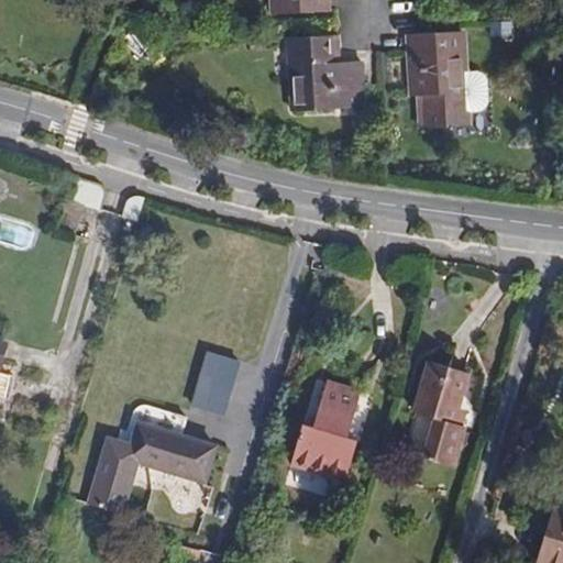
[(273,0),(275,13),(329,10),(328,0),(273,0)]
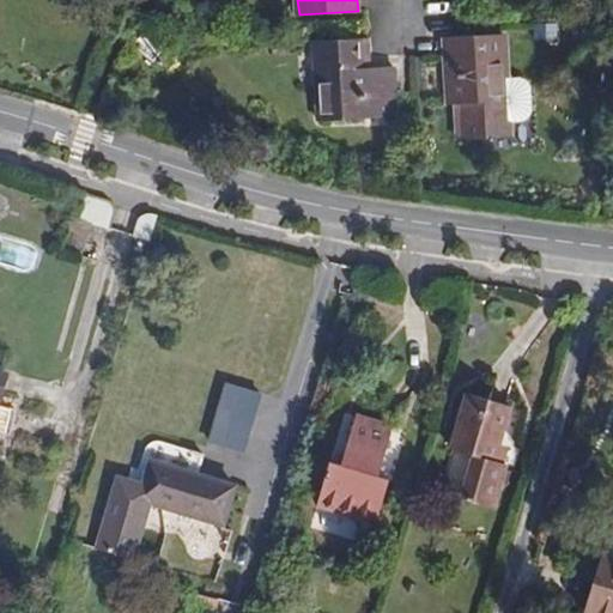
[(167,44),(149,29),(134,44),(152,60),(167,44)]
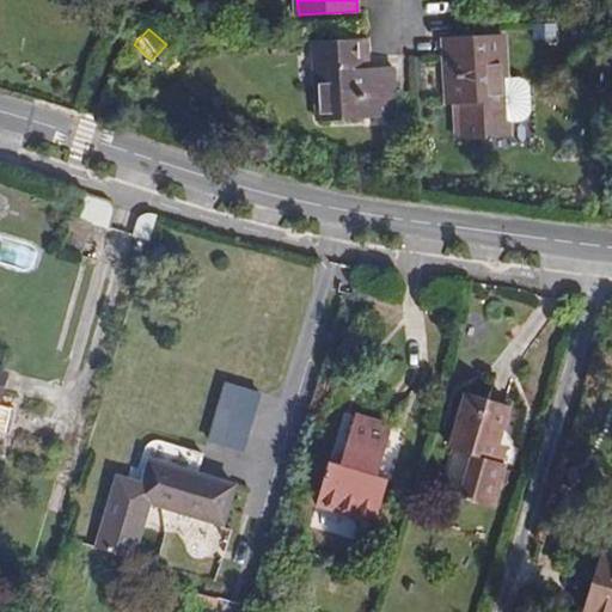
[(460,104),(463,139),(507,136),(506,122),(524,121),(532,112),(531,86),(522,77),(503,78),(501,35),(442,38),(446,104),(452,104),(460,104)]
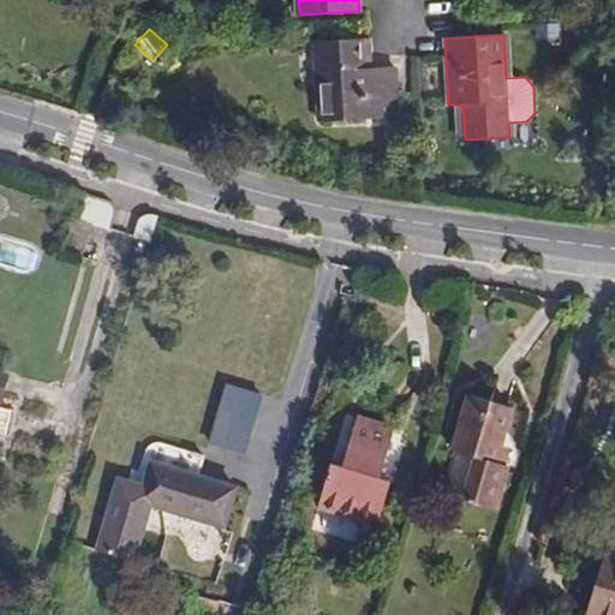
[(363,69),(360,39),(317,42),(322,121),(399,117),(395,66),(371,69),(363,69)]
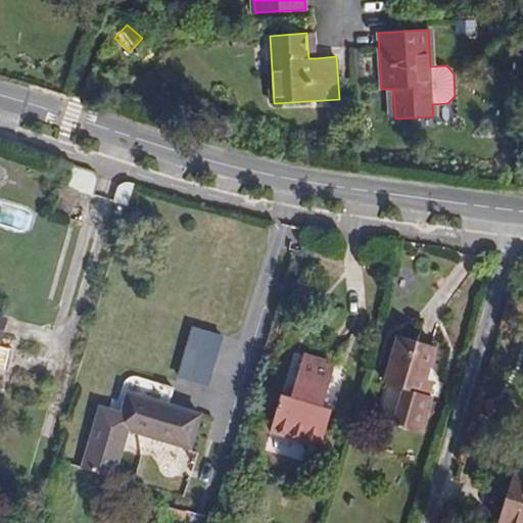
[(314,33),(306,33),(308,58),(316,58),(314,33)]
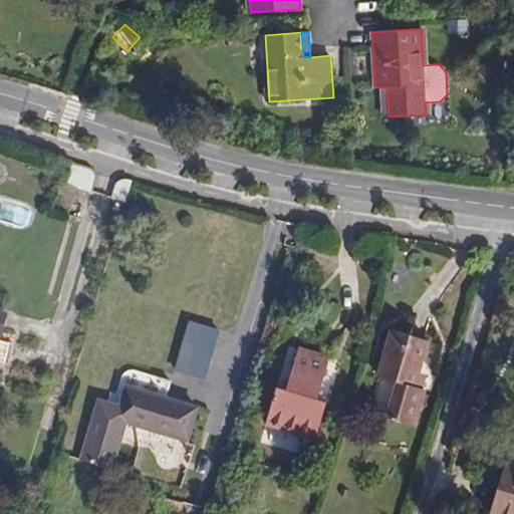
[(381,116),(389,116),(387,87),(379,87),(381,116)]
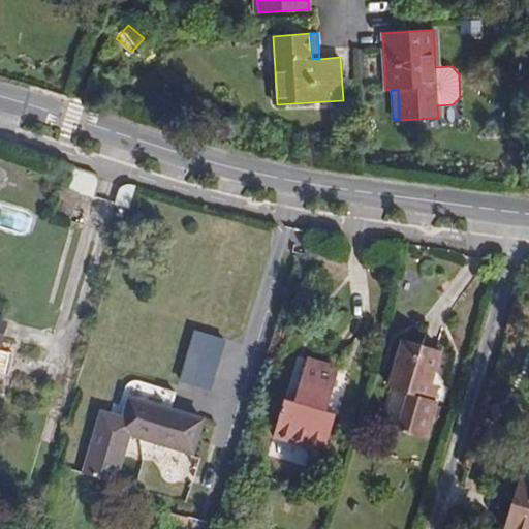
[(99,179),(95,174),(72,166),(66,188),(60,186),(51,215),(70,221),(80,193),(95,197),(99,184),(99,179)]
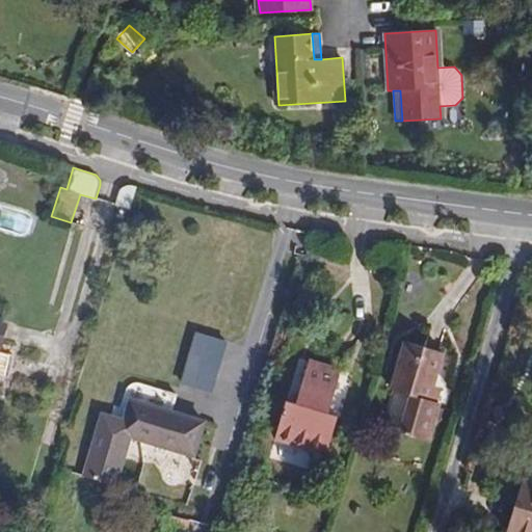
[(129,209),(135,186),(130,185),(123,188),(120,192),(115,205),(129,209)]
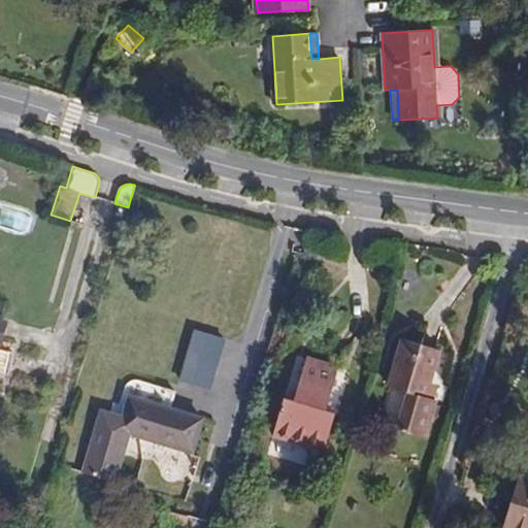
[(6,321),(0,320),(0,370),(5,372),(9,352),(0,349),(0,343),(1,344),(6,321)]
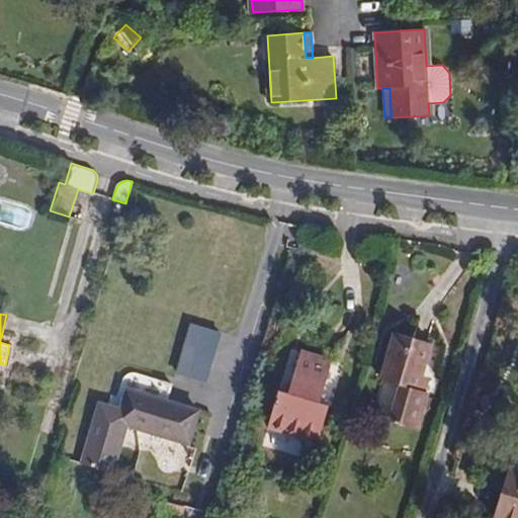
[(224,333),(193,324),(179,373),(209,382),(224,333)]
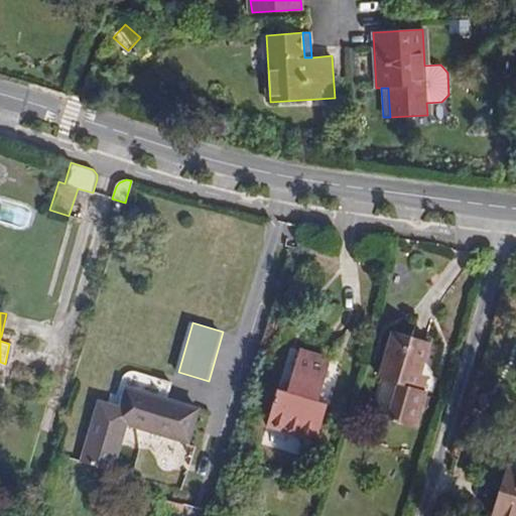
[(394,332),(380,378),(399,383),(388,420),(415,428),(426,391),(417,388),(430,343),(394,332)]
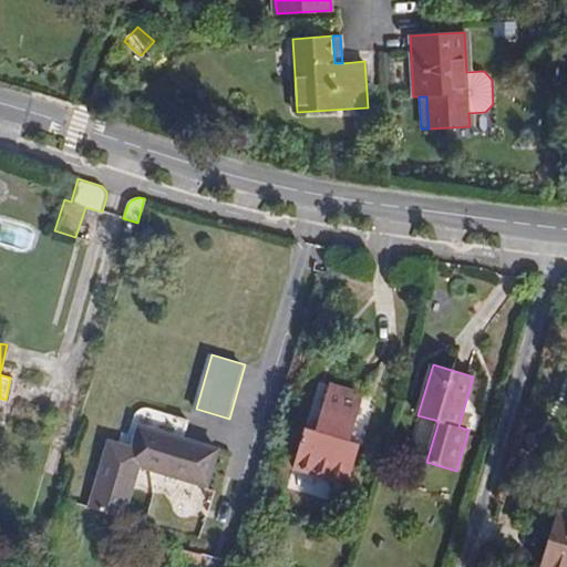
[(364,395),(329,384),(315,430),(305,426),(292,467),(348,484),(360,444),(350,441),(364,395)]
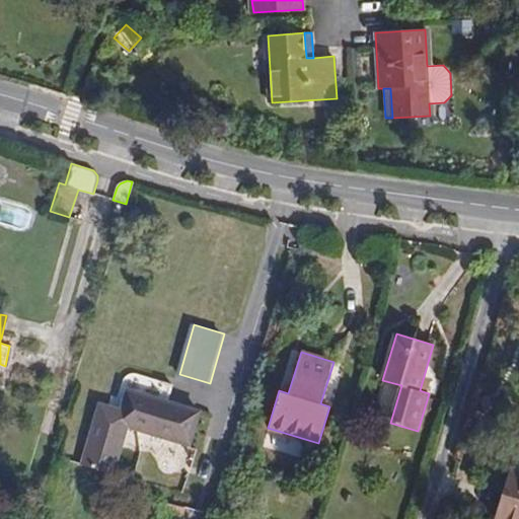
[(169,401),(174,384),(137,373),(131,373),(126,375),(122,380),(114,409),(100,404),(83,462),(113,471),(127,425),(190,444),(200,411),(169,401)]
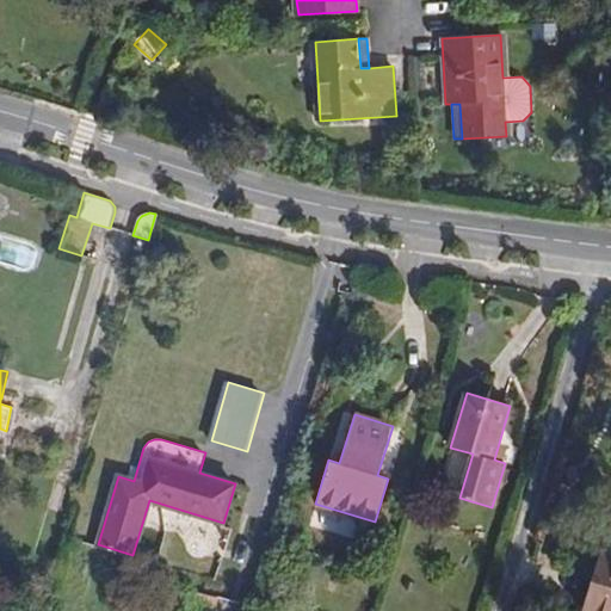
[(610,609),(610,555),(602,553),(587,602),(610,609)]
